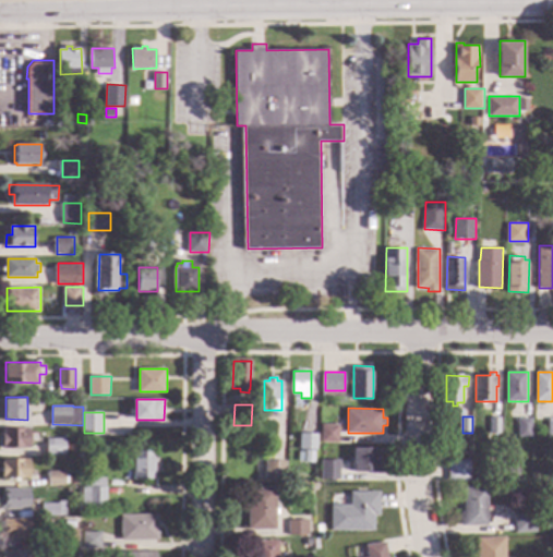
[(503,433),(493,433),(493,418),(503,418),(503,433)]
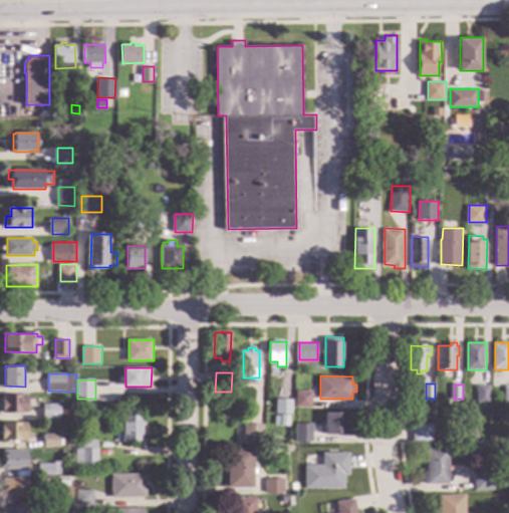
[(491,386),(491,402),(479,402),(479,385),(491,386)]
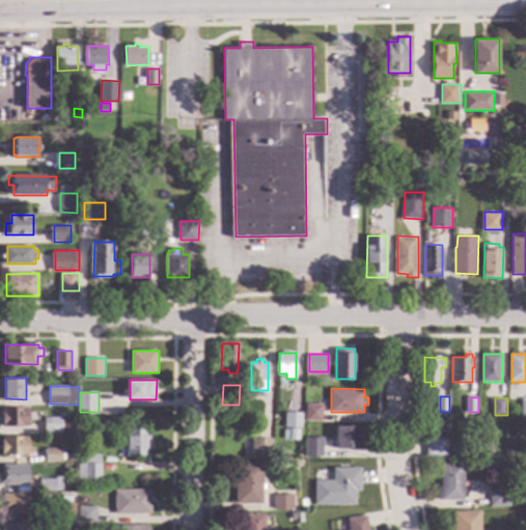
[(323,421),(308,420),(308,403),(324,403),(323,421)]
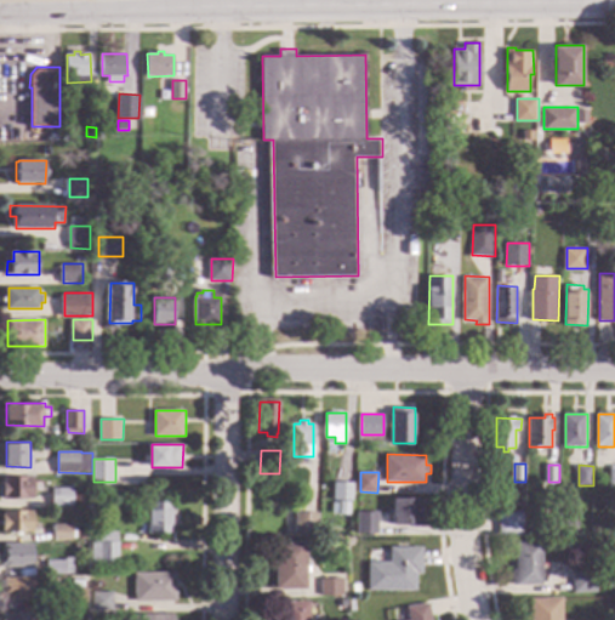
[(34,498),(5,496),(6,476),(35,477),(34,498)]
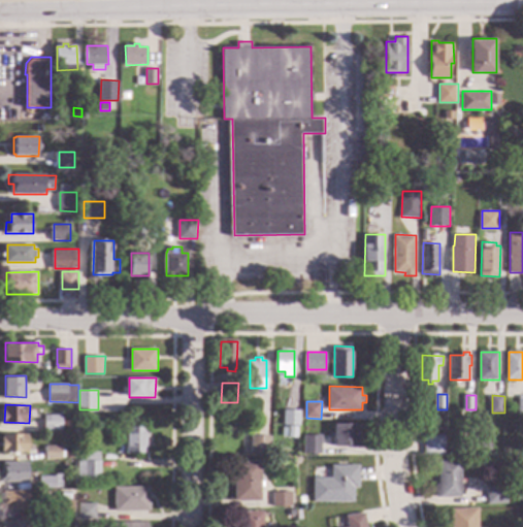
[(301,425),(286,425),(286,409),(301,409),(301,425)]
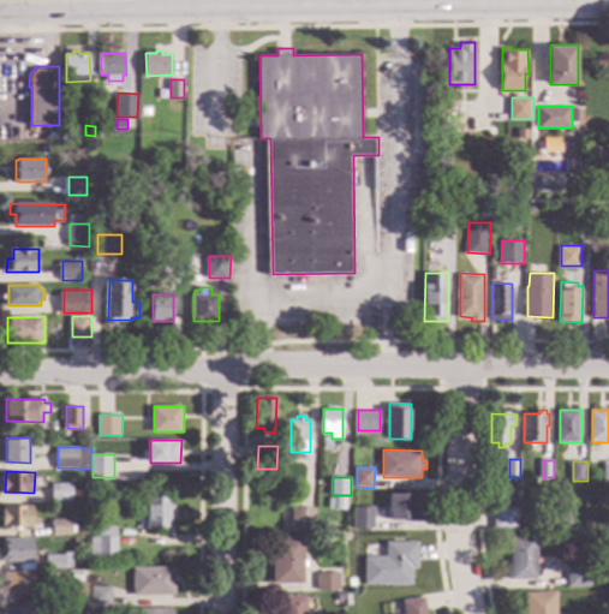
[(73,501),(54,501),(54,483),(73,483),(73,501)]
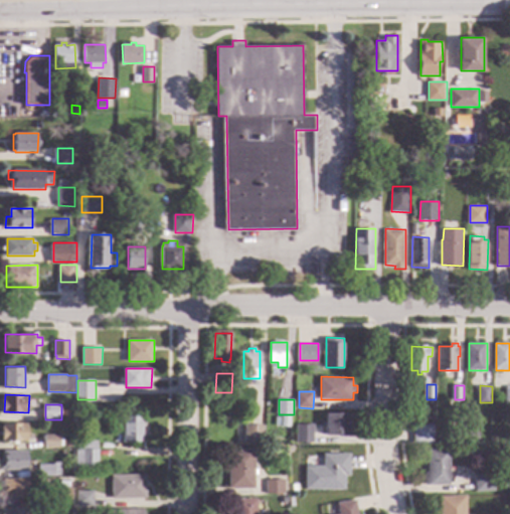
[(351,436),(327,435),(328,413),(351,413),(351,436)]
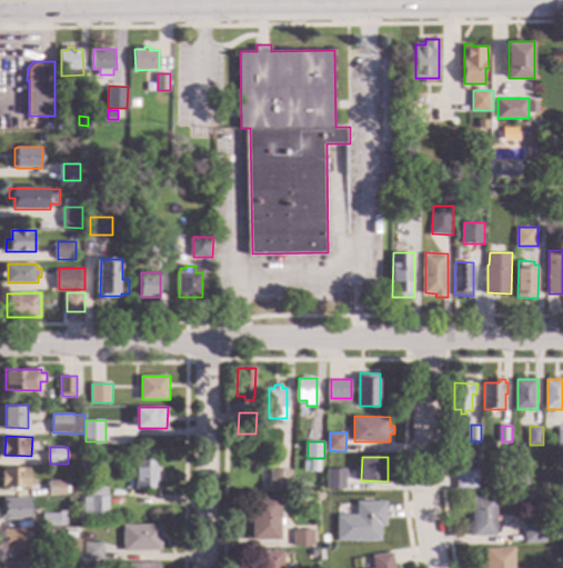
[(158,466),(166,467),(166,480),(159,480),(159,489),(138,489),(138,477),(130,477),(130,470),(129,470),(129,459),(158,459),(158,466)]
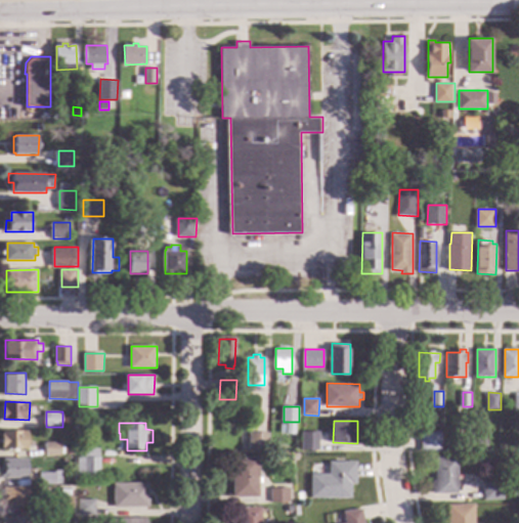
[(297,434),(297,423),(284,423),(283,433),(297,434)]
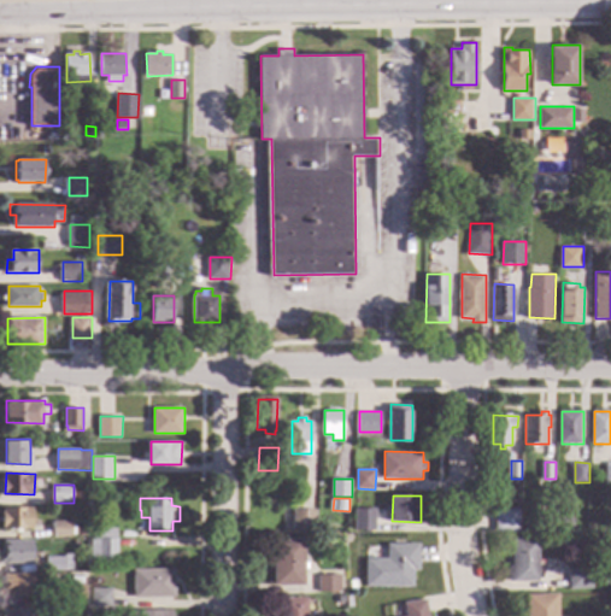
[(35,528),(6,528),(6,527),(5,527),(6,506),(35,506),(35,528)]
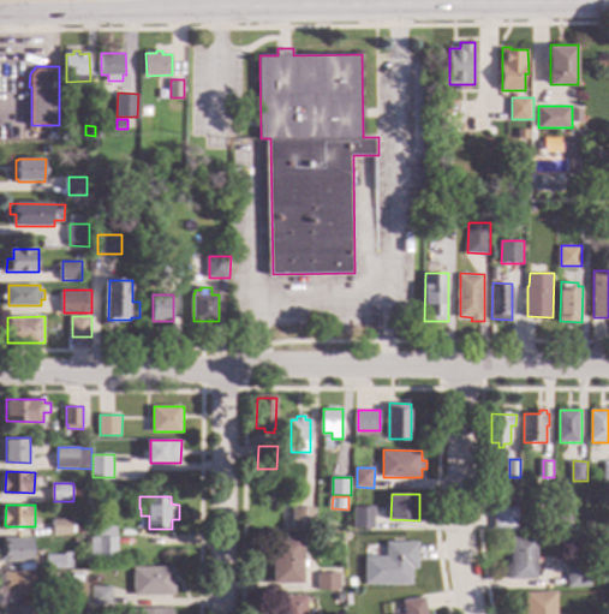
[(376,507),(376,528),(356,528),(357,506),(376,507)]
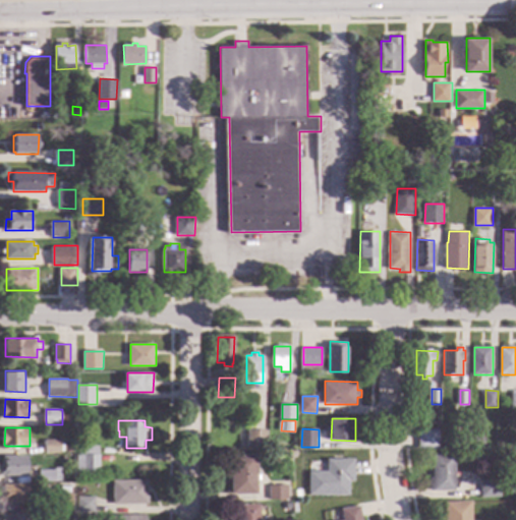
[(268,429),(268,447),(249,447),(249,429),(268,429)]
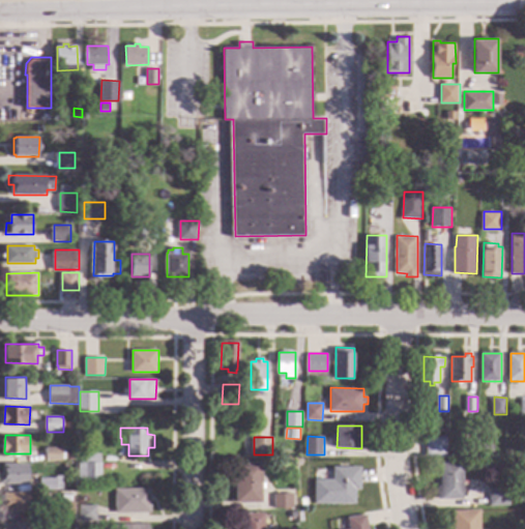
[(447,457),(428,457),(428,437),(448,437),(447,457)]
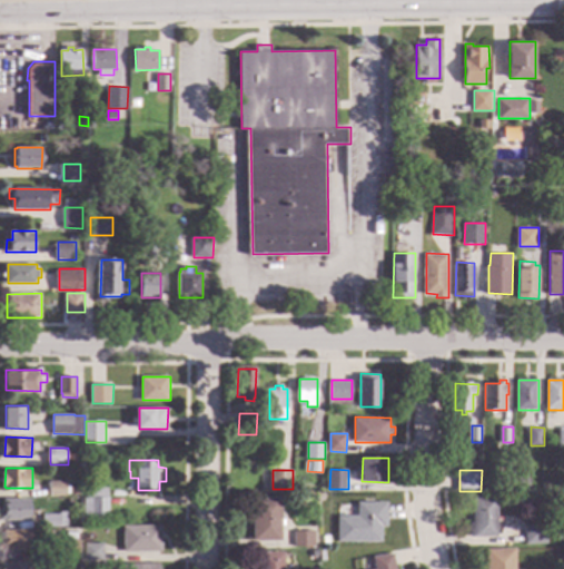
[(68,496),(51,496),(51,481),(68,481),(68,496)]
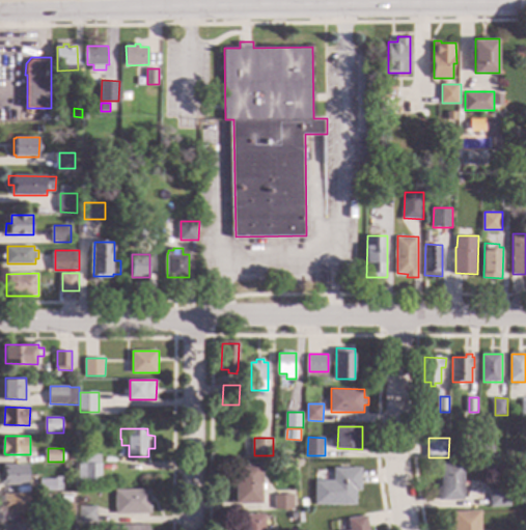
[(102,463),(104,463),(103,485),(80,484),(80,454),(102,455),(102,463)]
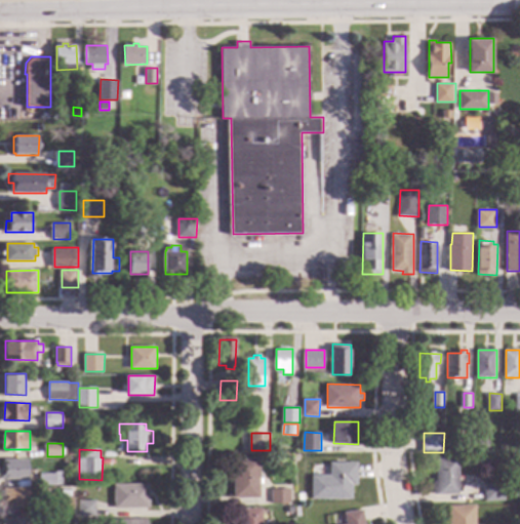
[(261,498),(235,497),(236,458),(261,458),(261,498)]
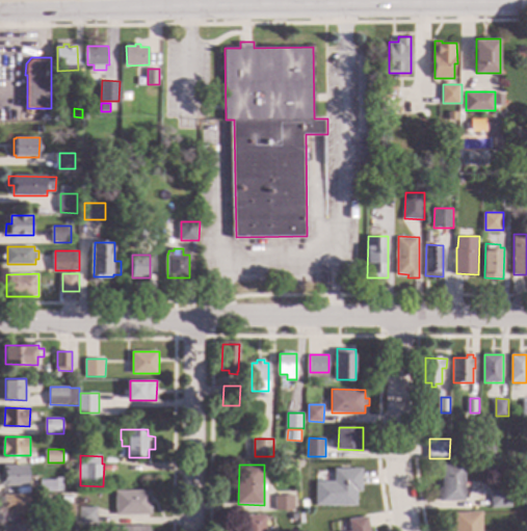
[(467,500),(442,500),(442,487),(445,487),(445,465),(467,465),(467,500)]
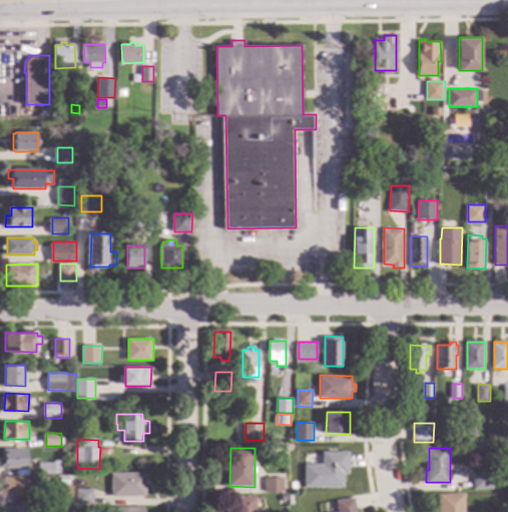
[(28,468),(0,467),(0,459),(4,459),(4,449),(28,449),(28,468)]
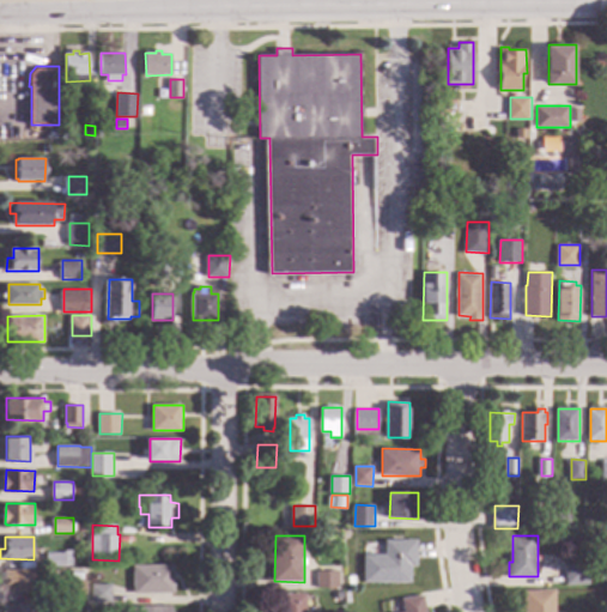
[(419,567),(414,567),(413,583),(366,583),(366,553),(388,555),(388,539),(419,539),(419,567)]
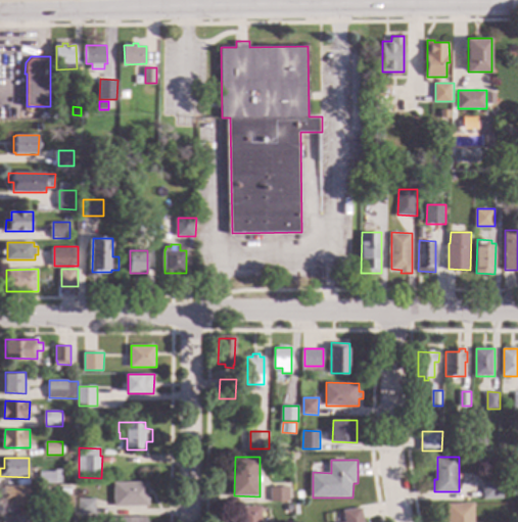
[(63,482),(57,482),(57,484),(41,484),(41,471),(57,471),(57,469),(63,469),(63,482)]
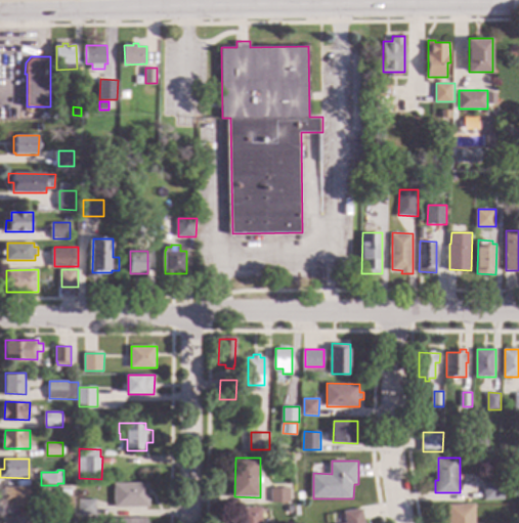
[(149,507),(116,507),(116,482),(149,482),(149,507)]
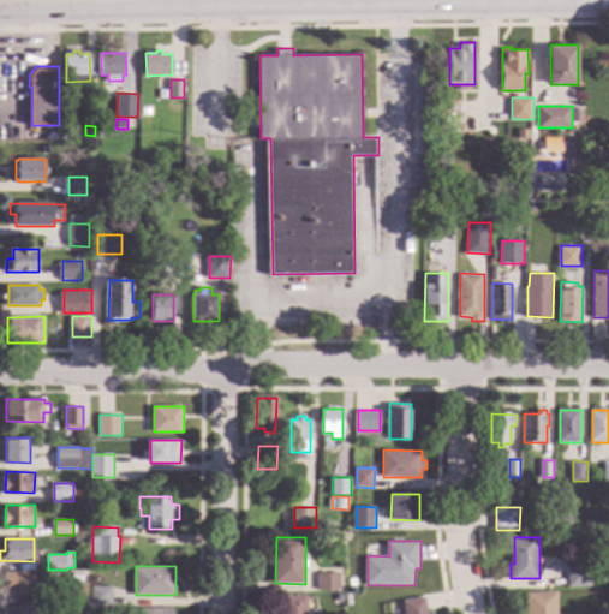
[(592,585),(569,585),(569,567),(592,567),(592,585)]
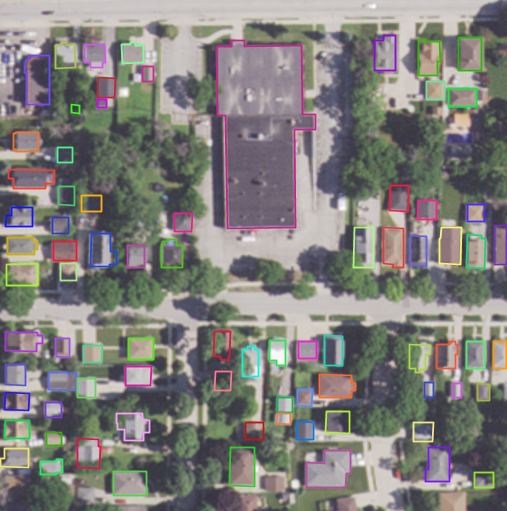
[(29,493),(0,493),(0,485),(3,485),(3,475),(29,476),(29,493)]
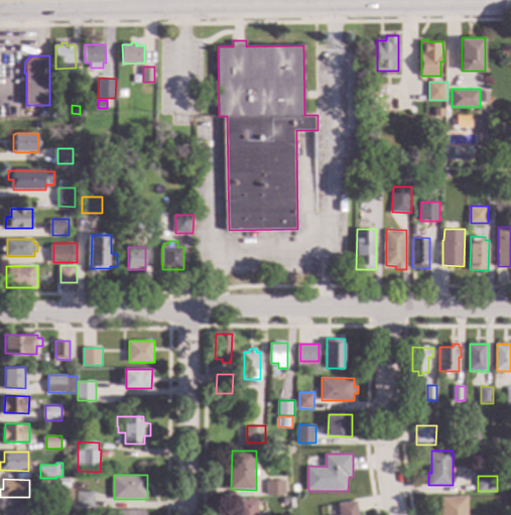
[(287,495),(268,495),(268,480),(287,480),(287,495)]
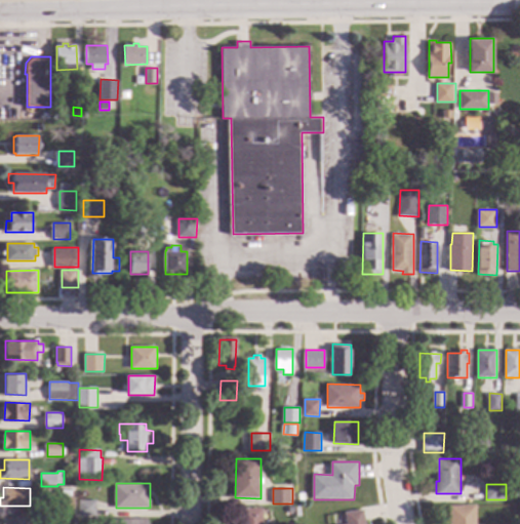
[(72,514),(57,513),(57,498),(73,498),(72,514)]
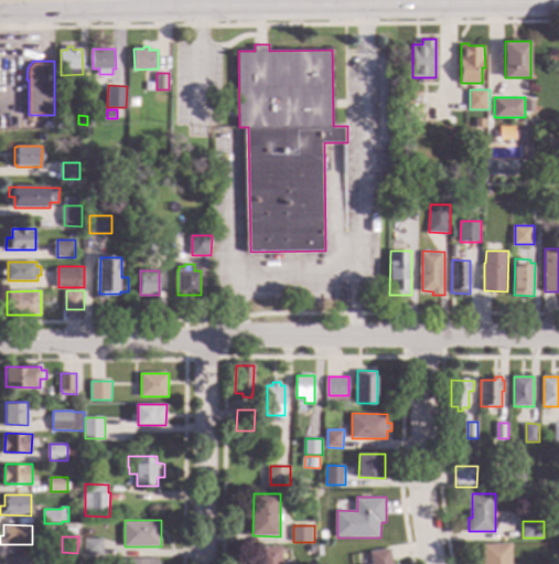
[(105,555),(86,554),(86,539),(105,539),(105,555)]
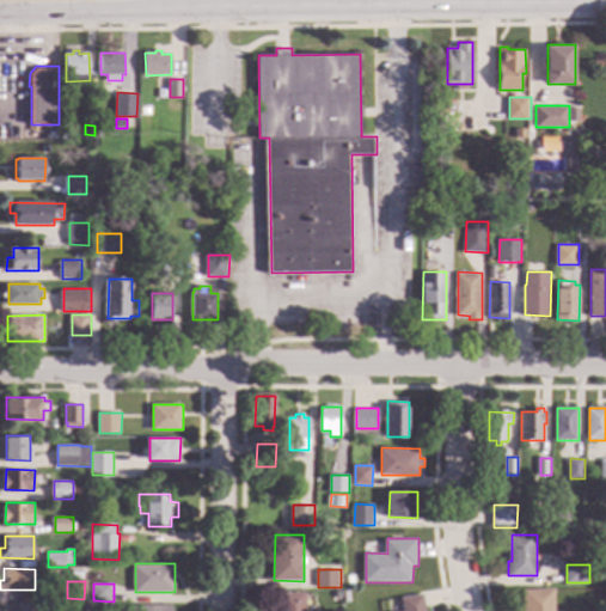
[(556,610),(521,610),(521,609),(526,609),(526,588),(556,588),(556,610)]
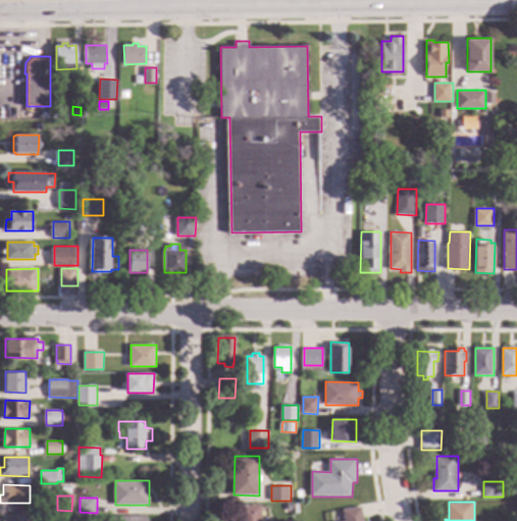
[(262,520),(240,520),(240,505),(262,505),(262,520)]
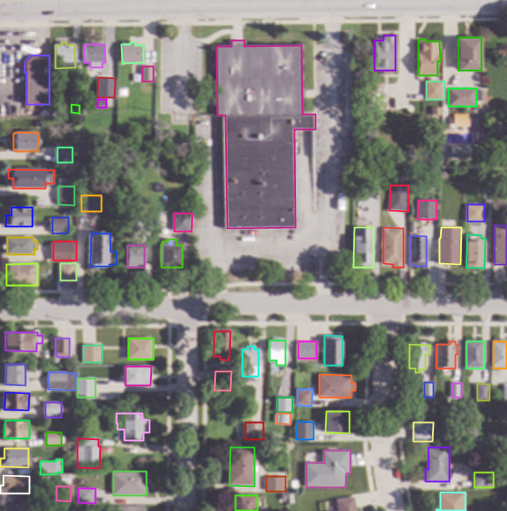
[(358,510),(339,510),(337,500),(356,497),(358,510)]
